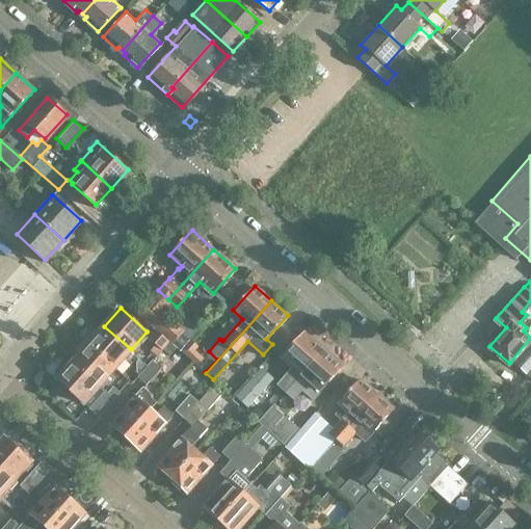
[(131,349),(104,326),(100,332),(98,329),(95,329),(93,329),(84,339),(115,367),(125,356),(126,358),(132,350),(131,349)]
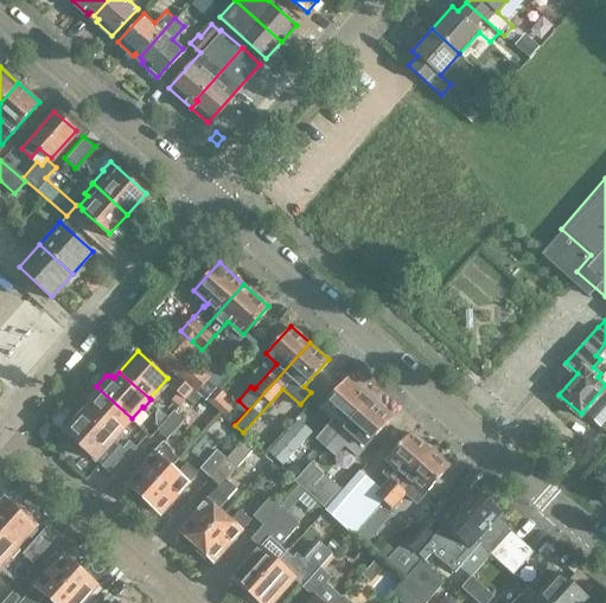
[(321,406),(333,417),(324,428),(316,437),(325,446),(370,397),(349,377),(321,406)]
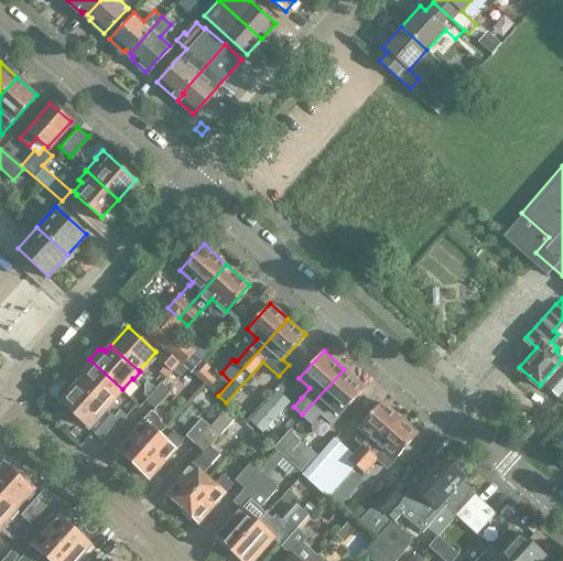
[(122,389),(89,359),(80,369),(80,371),(80,375),(83,377),(78,383),(106,408),(107,408),(114,400),(112,399),(122,389)]
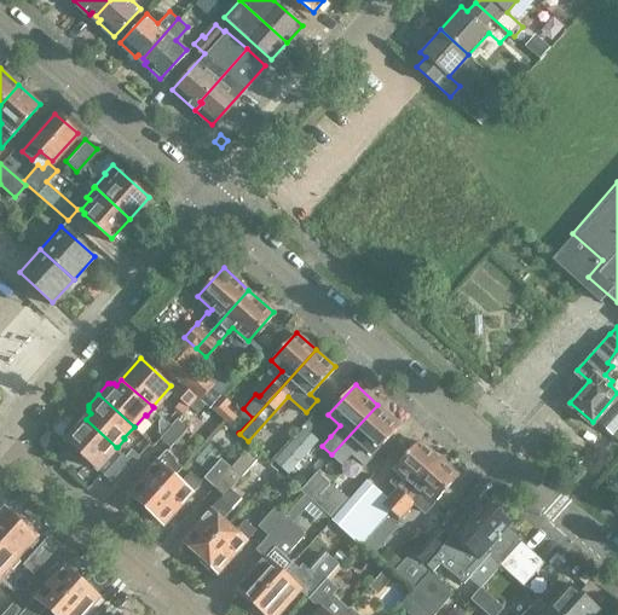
[(211,405),(230,418),(238,407),(219,394),(211,405)]
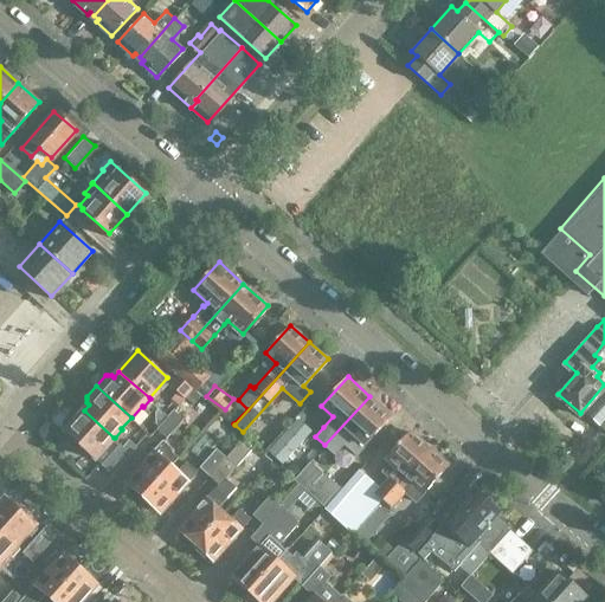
[(391,415),(369,396),(324,445),(326,446),(311,460),(323,470),(336,454),(334,452),(341,444),(341,445),(352,433),(365,445),(391,415)]
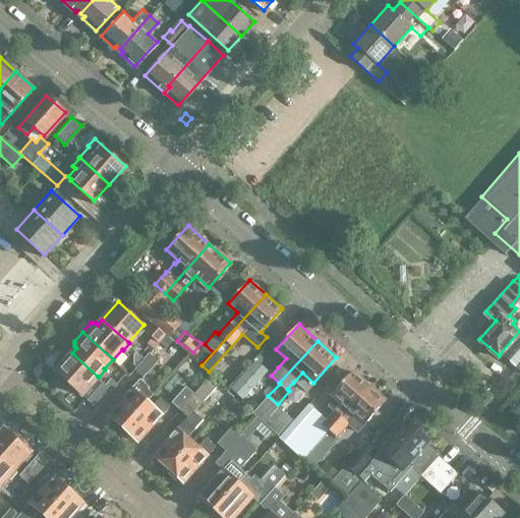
[(157,359),(149,351),(133,367),(142,377),(157,359)]
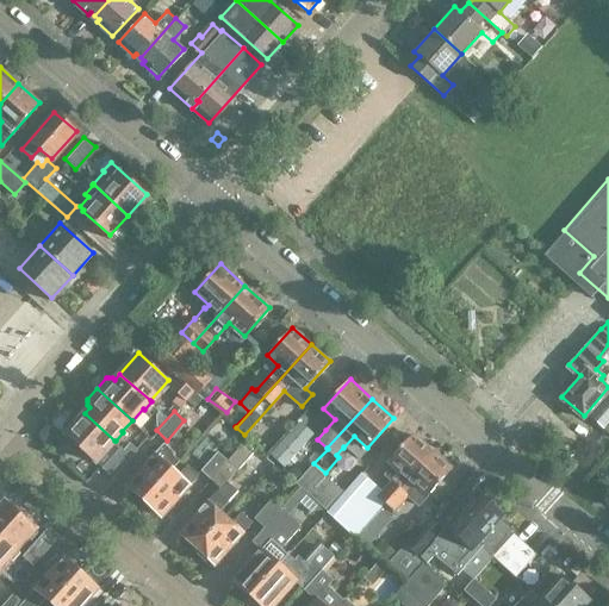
[(85,413),(82,416),(80,413),(76,413),(74,413),(67,422),(67,424),(67,428),(69,429),(66,433),(97,461),(115,441),(85,413)]
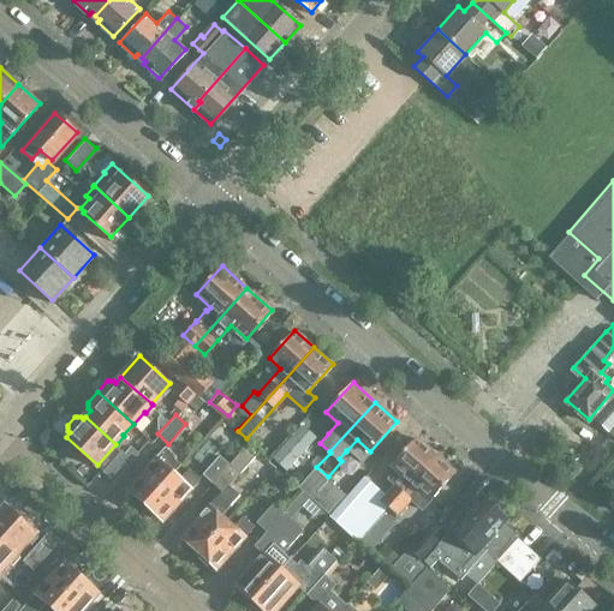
[(285,468),(314,436),(300,424),(286,439),(272,456),(285,468)]
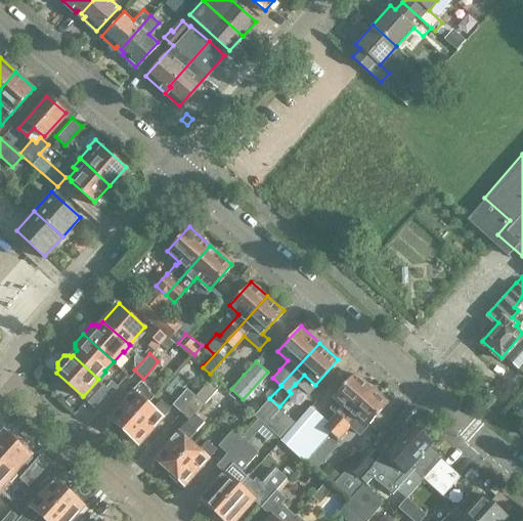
[(333,395),(336,398),(329,407),(335,413),(328,421),(310,404),(279,439),(304,461),(331,431),(371,386),(355,372),(333,395)]
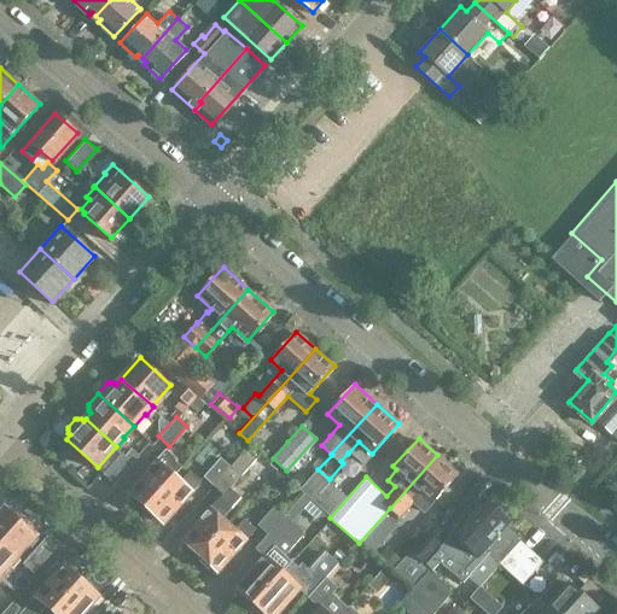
[(186,543),(199,554),(227,522),(222,516),(240,496),(230,486),(240,474),(260,451),(249,442),(230,465),(220,456),(202,475),(222,493),(195,524),(196,525),(185,538),(188,542),(186,543)]
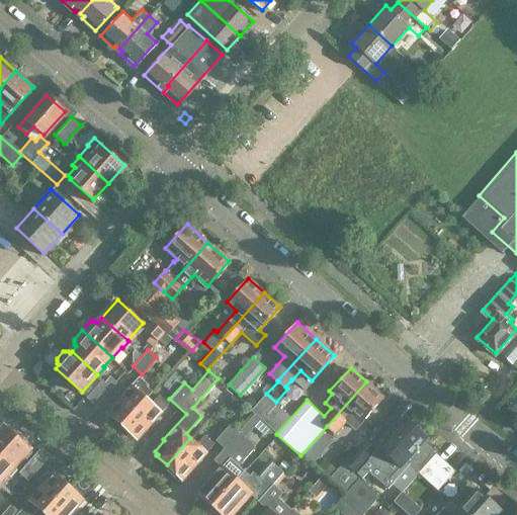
[(95,405),(116,380),(109,374),(104,380),(102,377),(86,396),(95,405)]
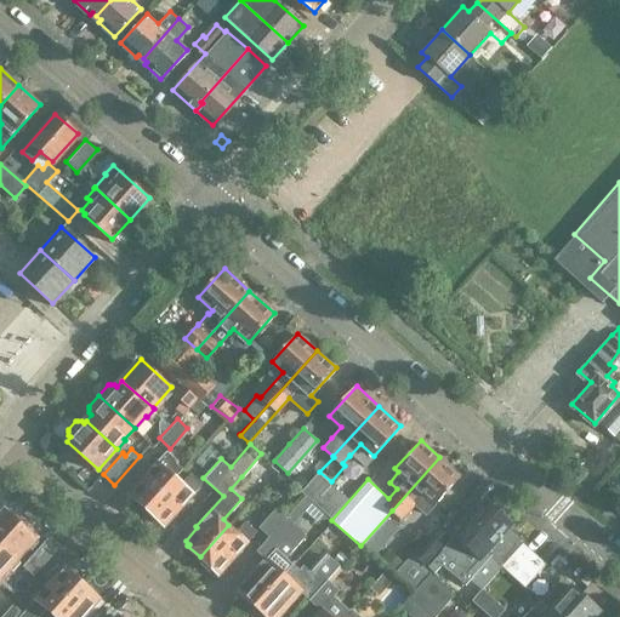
[(146,508),(175,475),(182,468),(176,462),(178,460),(166,450),(142,478),(143,479),(131,492),(135,496),(134,497),(146,508)]
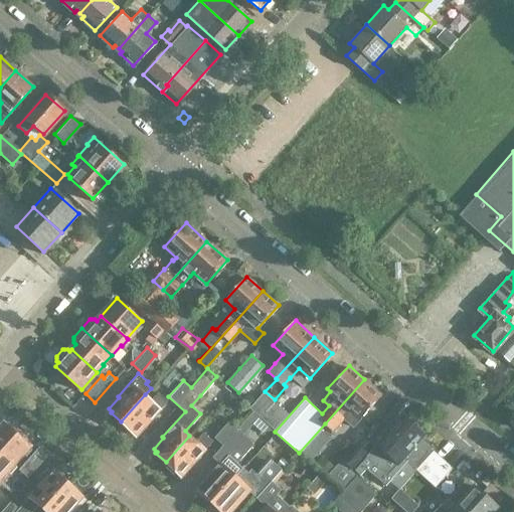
[(380,393),(364,379),(325,423),(332,431),(344,417),(341,414),(347,406),(359,417),(380,393)]
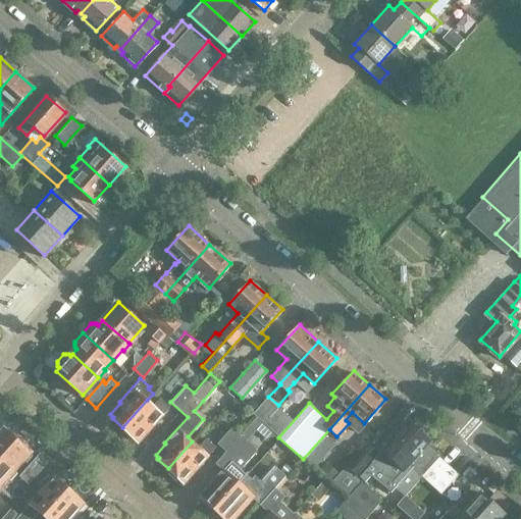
[(147,400),(122,427),(132,435),(133,434),(137,438),(147,427),(149,428),(170,405),(160,396),(152,405),(147,400)]
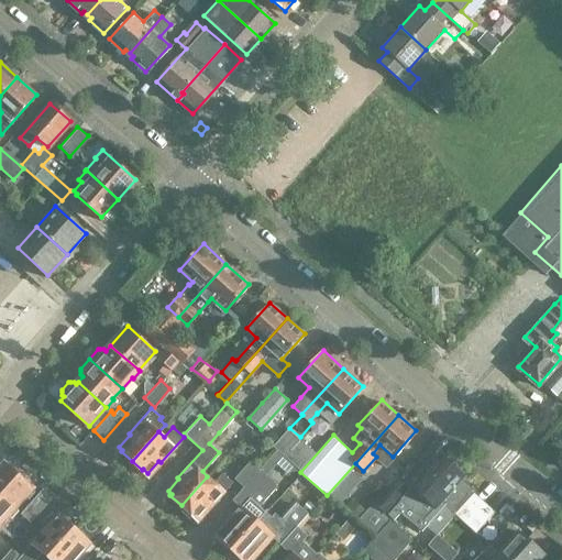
[(441,454),(419,479),(409,490),(394,476),(356,518),(374,535),(390,516),(386,513),(390,507),(398,514),(400,512),(421,530),(426,525),(437,534),(437,533),(454,514),(474,492),(461,480),(465,475),(441,454)]
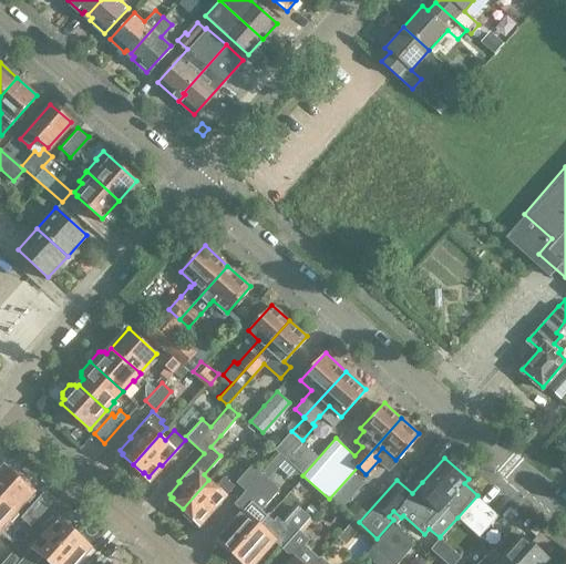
[(245,490),(242,493),(260,510),(278,490),(277,484),(263,471),(260,471),(250,462),(235,481),(245,490)]
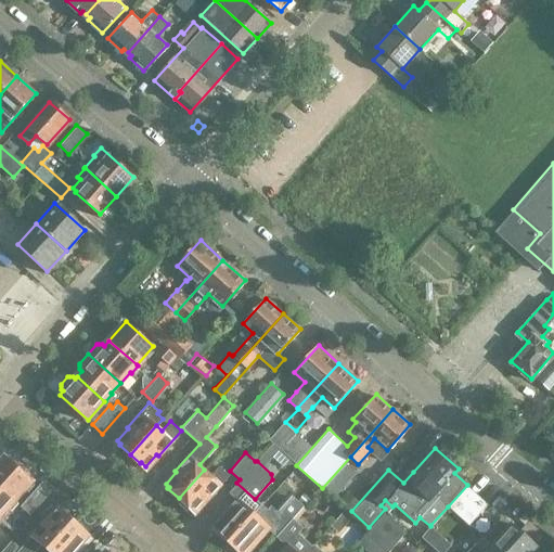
[(5,457),(0,461),(0,487),(15,500),(25,489),(26,490),(34,483),(5,457)]
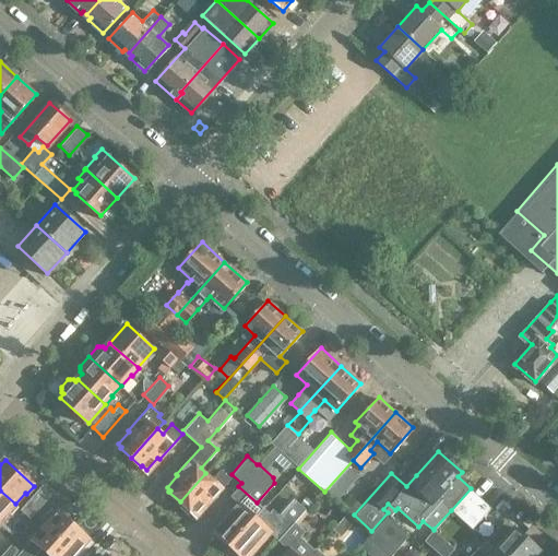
[(205,473),(180,501),(189,510),(191,509),(196,513),(206,501),(209,504),(232,477),(220,468),(211,477),(205,473)]
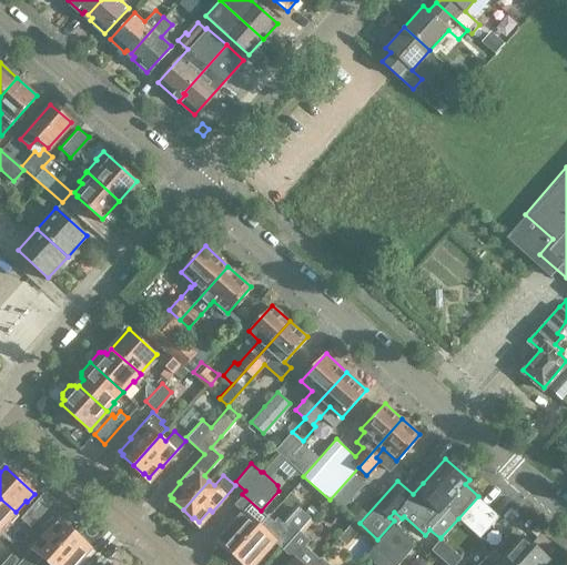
[(233,554),(259,524),(253,520),(261,511),(242,494),(234,502),(243,510),(229,526),(230,527),(220,540),(223,542),(221,544),(233,554)]
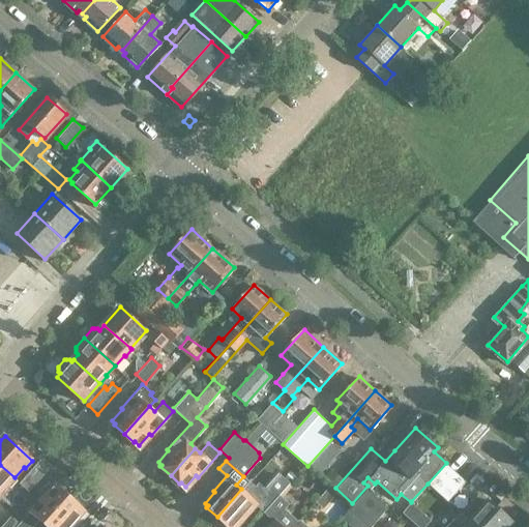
[(446,463),(428,484),(447,500),(466,480),(446,463)]
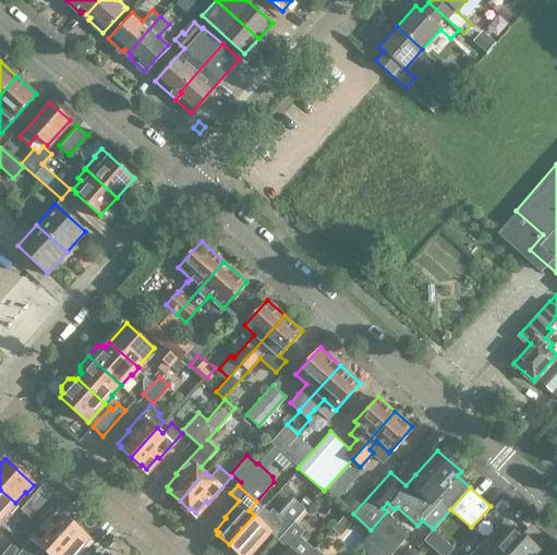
[(16,505),(15,503),(0,490),(0,519),(8,510),(10,513),(16,505)]
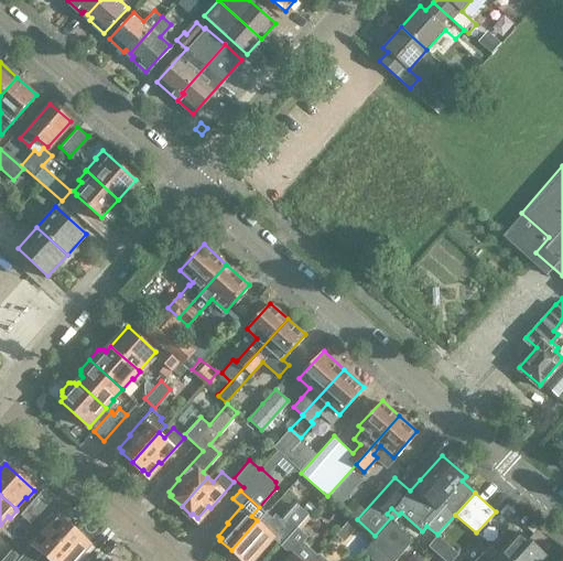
[(34,499),(21,515),(23,516),(18,522),(24,529),(43,508),(34,499)]
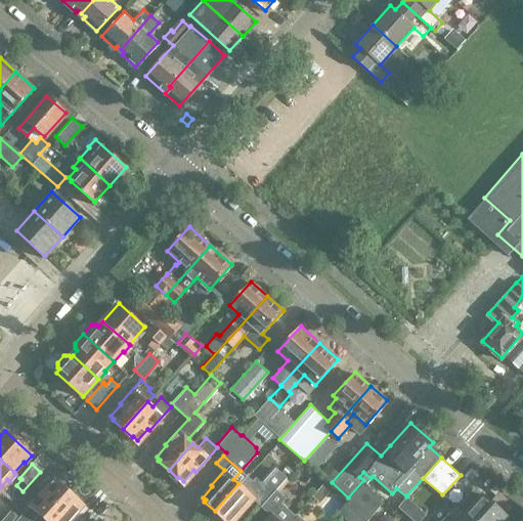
[(280,520),(279,520),(288,511),(279,504),(285,497),(276,489),(288,477),(277,468),(263,485),(271,492),(260,506),(271,515),(265,520),(280,520)]
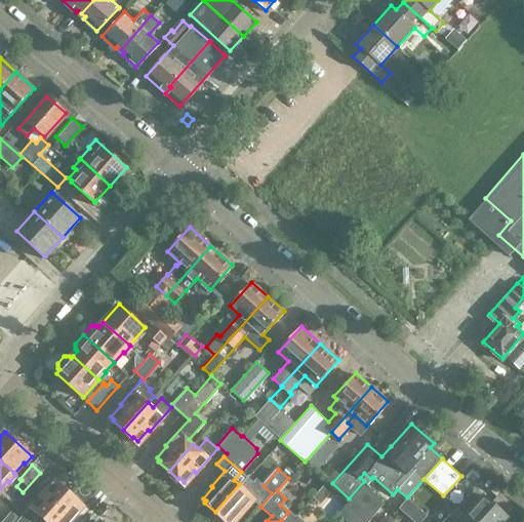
[(42,491),(30,506),(30,505),(21,515),(19,517),(10,510),(0,521),(31,521),(39,513),(45,519),(69,492),(55,480),(44,493),(42,491)]
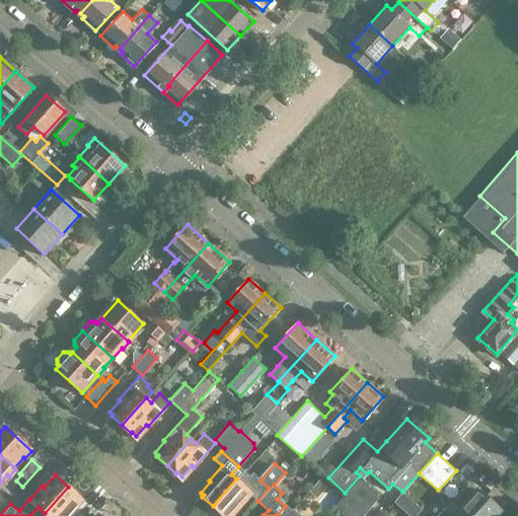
[(236,478),(213,506),(221,514),(222,513),(226,515),(227,515),(237,506),(239,507),(260,484),(249,474),(241,484),(236,478)]
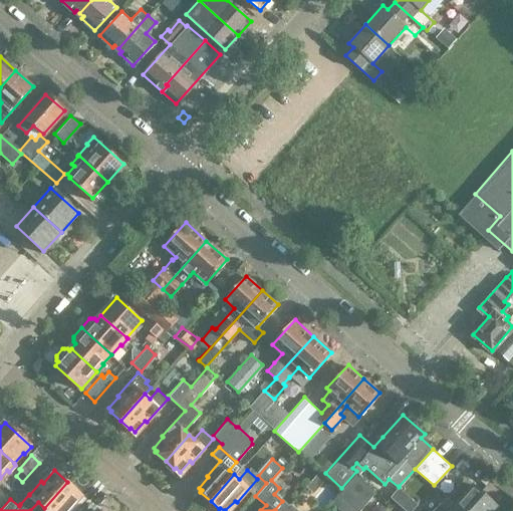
[(357,510),(376,491),(356,473),(330,502),(339,510),(357,510)]
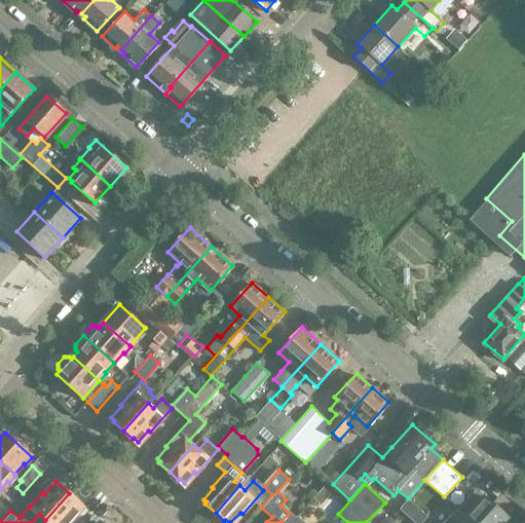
[(69,493),(45,520),(48,522),(69,522),(73,519),(72,518),(82,506),(69,493)]
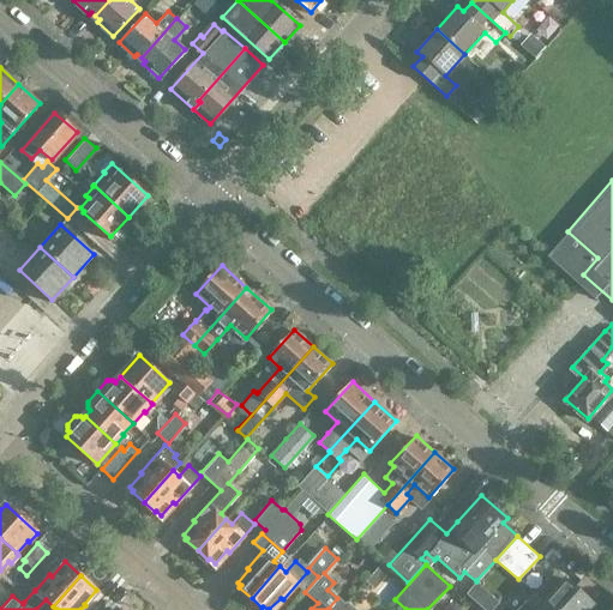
[(565,578),(544,601),(553,609),(588,609),(594,603),(565,578)]
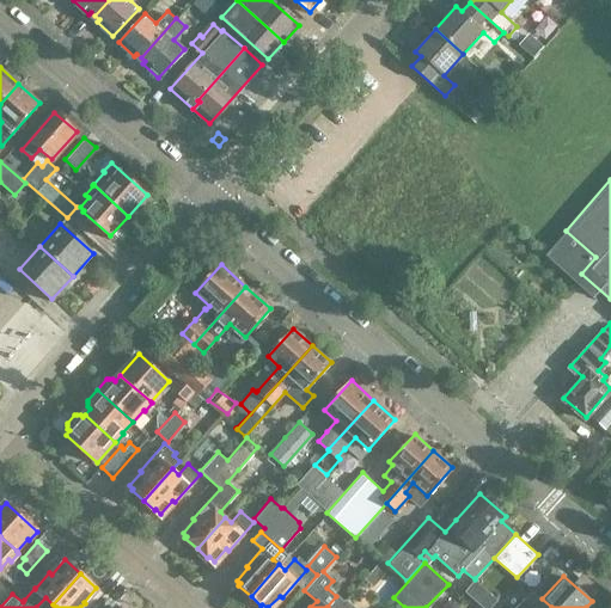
[(489,607),(498,599),(475,578),(475,579),(464,590),(483,607),(489,607)]
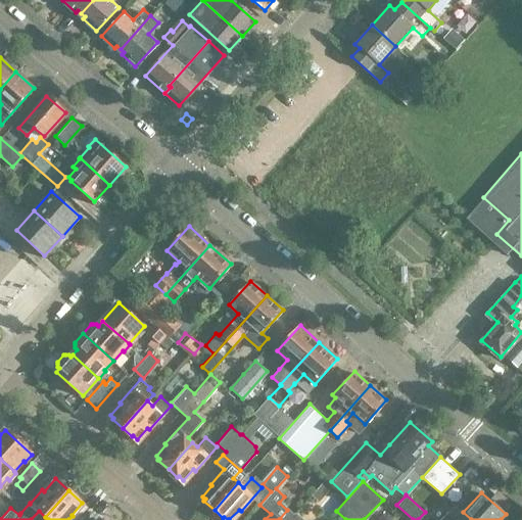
[(471,519),(463,512),(454,504),(438,519),(471,519)]
